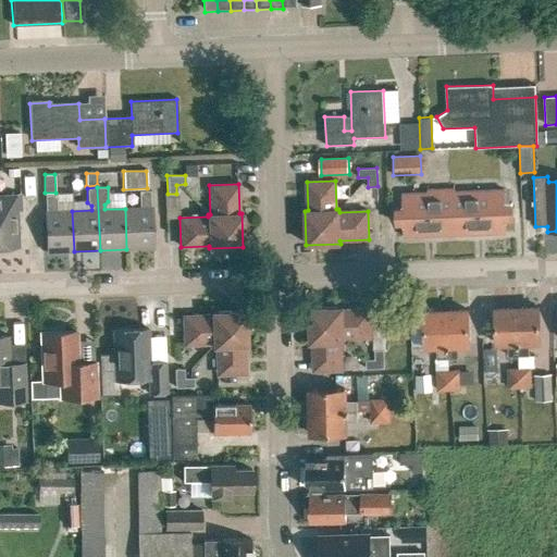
[(428,194),(403,194),(403,202),(395,202),(396,224),(404,223),(405,237),(505,234),(505,220),(512,219),(511,198),(504,198),(504,190),(455,192),(455,189),(428,190),(428,194)]
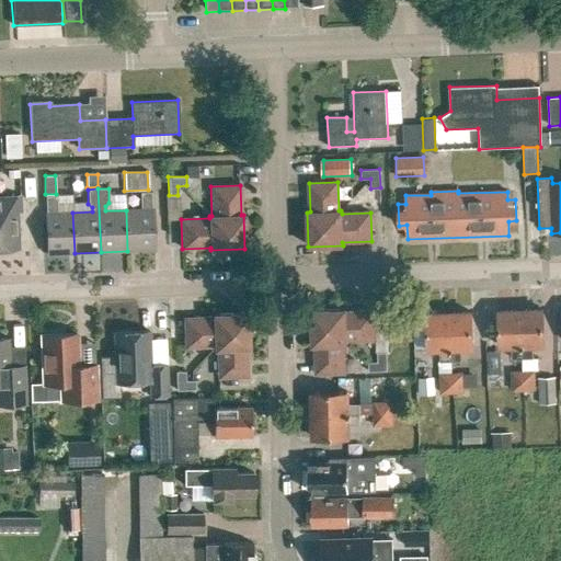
[(140,209),(126,210),(127,251),(155,250),(152,209),(151,192),(139,193),(140,209)]
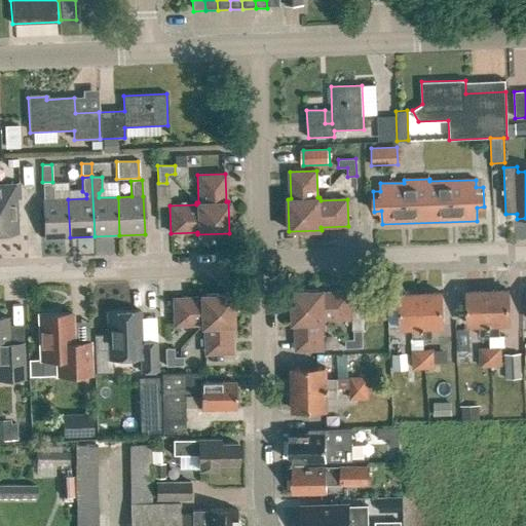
[(0,234),(17,233),(15,199),(20,199),(19,184),(0,185),(0,234)]
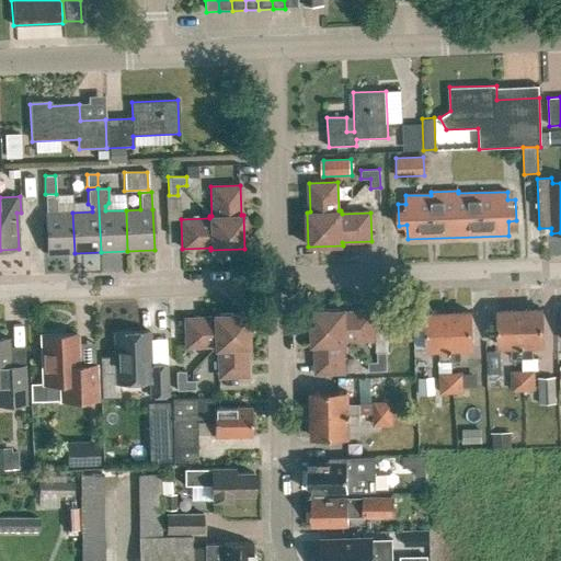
[(75,253),(72,213),(57,213),(57,196),(45,197),(46,214),(45,214),(47,254),(75,253)]
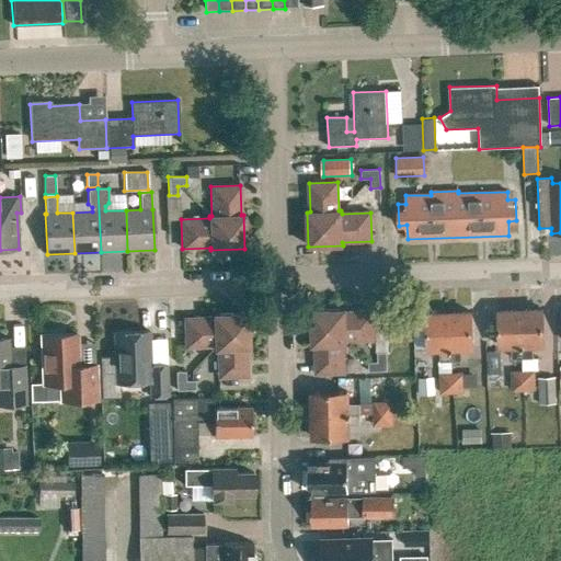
[(346,342),(376,341),(375,311),(345,312),(345,310),(311,311),(312,345),(315,345),(316,375),(345,374),(344,344),(346,344),(346,342)]
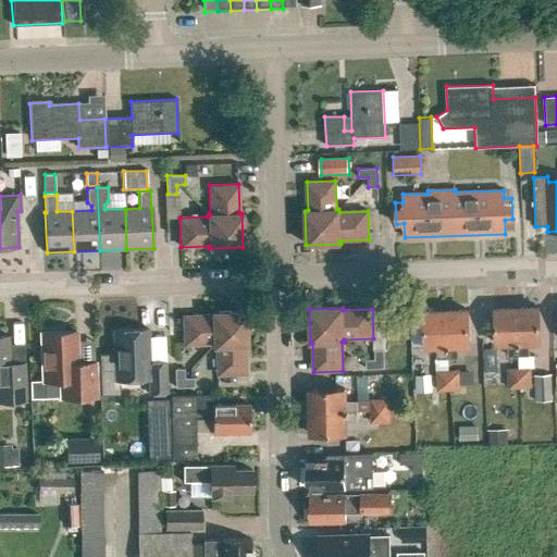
[(516,309),(494,310),(495,345),(507,345),(507,357),(518,357),(516,309)]
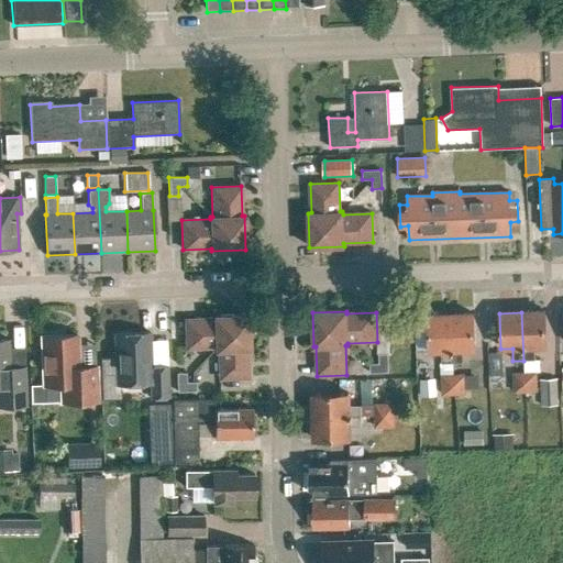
[(545,348),(544,312),(521,312),(523,361),(534,361),(533,348),(545,348)]
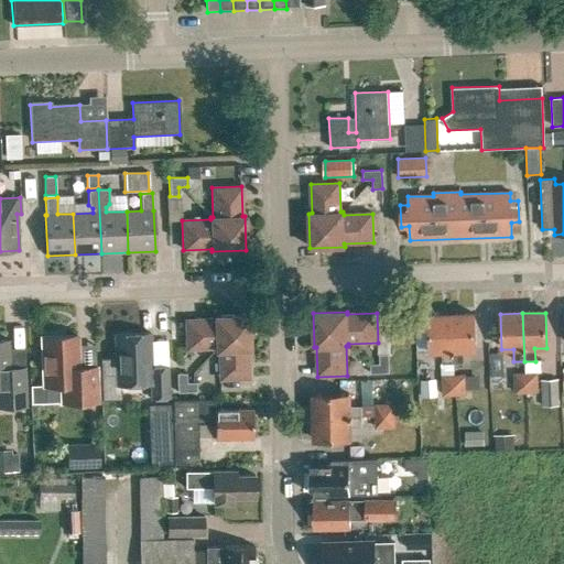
[(215,316),(215,320),(185,321),(186,349),(216,348),(216,350),(218,350),(219,380),(249,379),(248,349),(250,349),(249,315),(215,316)]
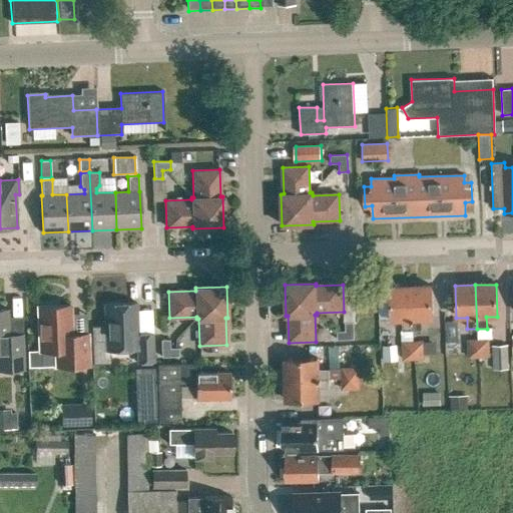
[(422,331),(421,319),(432,319),(431,287),(410,288),(412,332),(422,331)]
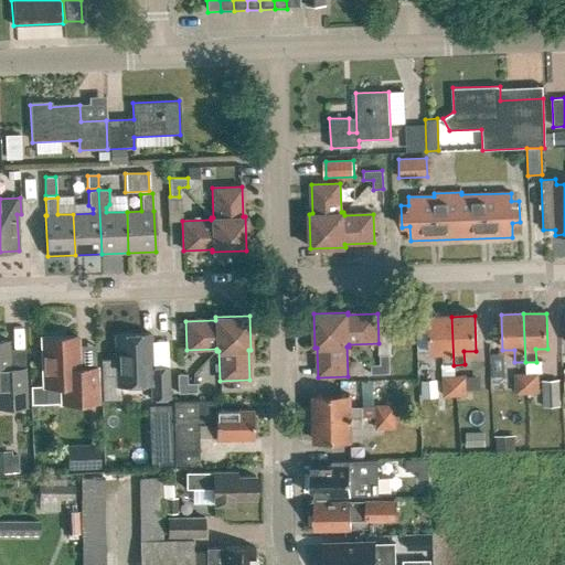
[(451,317),(429,318),(430,353),(443,352),(443,365),(454,365),(451,317)]
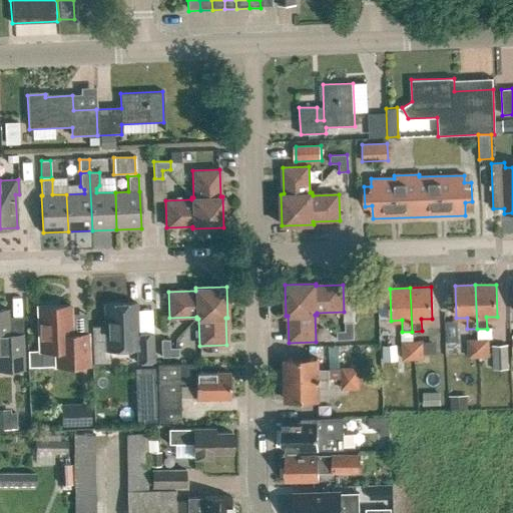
[(136,304),(104,305),(106,351),(137,349),(137,363),(153,362),(151,334),(137,335),(136,304)]
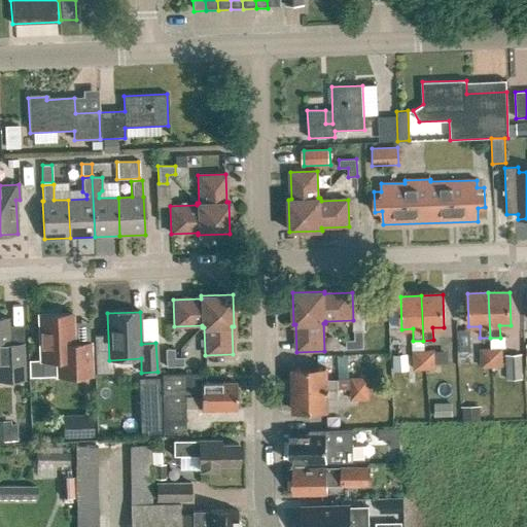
[(39,315),(40,344),(41,377),(91,375),(89,334),(72,335),(72,314),(39,315)]
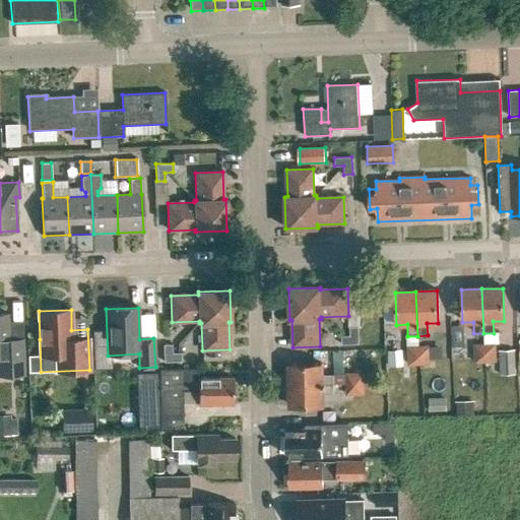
[(8,314),(0,314),(0,375),(24,375),(23,339),(9,340),(8,314)]
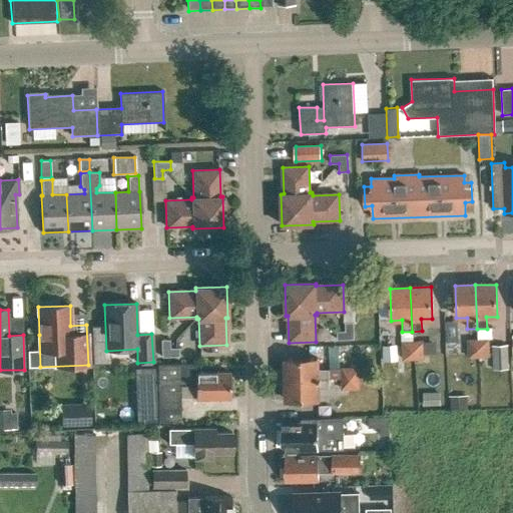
[(354,339),(354,323),(345,323),(346,331),(337,331),(337,339),(354,339)]
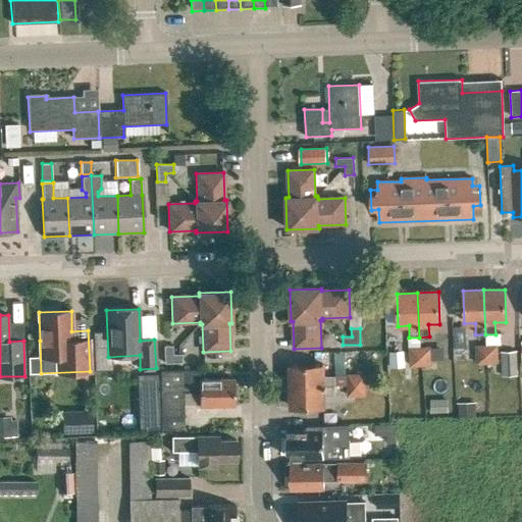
[(164,347),(164,364),(181,363),(181,355),(172,355),(172,346),(164,347)]
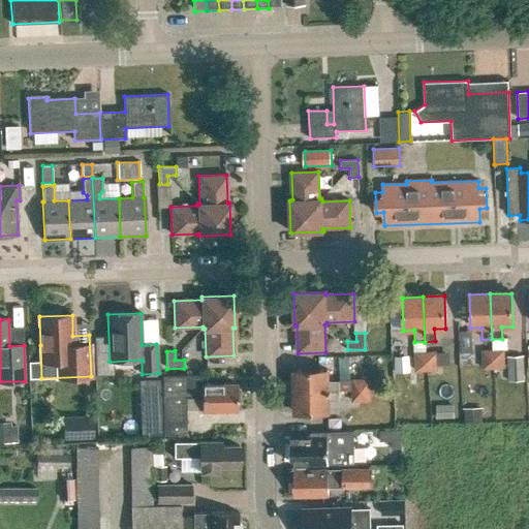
[(493,350),(483,350),(483,370),(494,369),(493,350)]
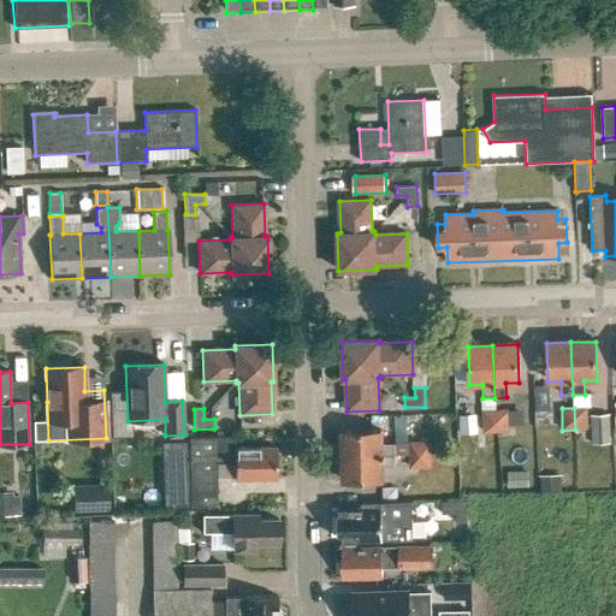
[(588,430),(587,408),(574,408),(575,430),(588,430)]
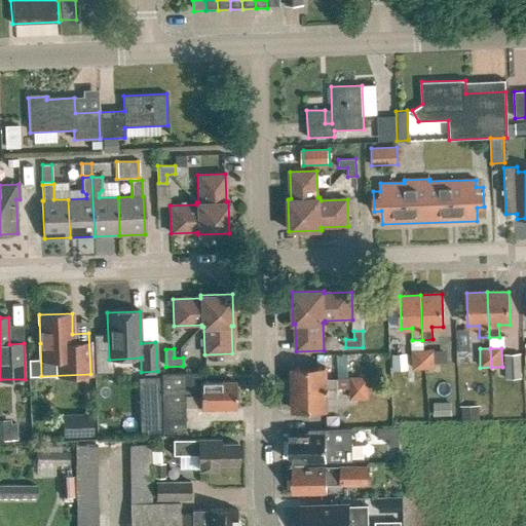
[(422,349),(412,350),(412,369),(423,369),(422,349)]
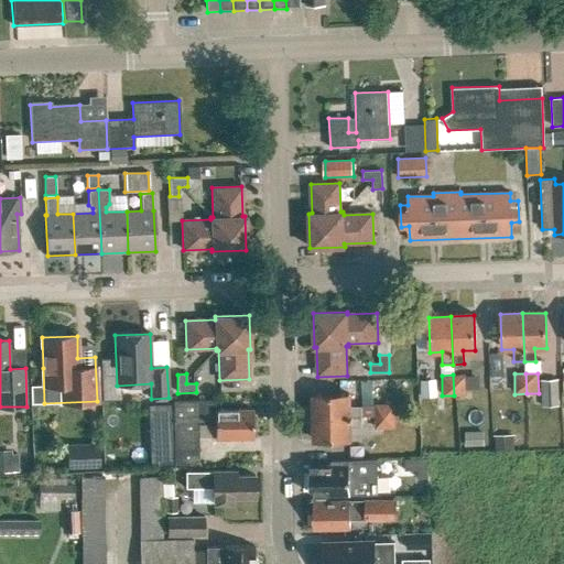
[(466,394),(465,375),(453,375),(454,396),(466,394)]
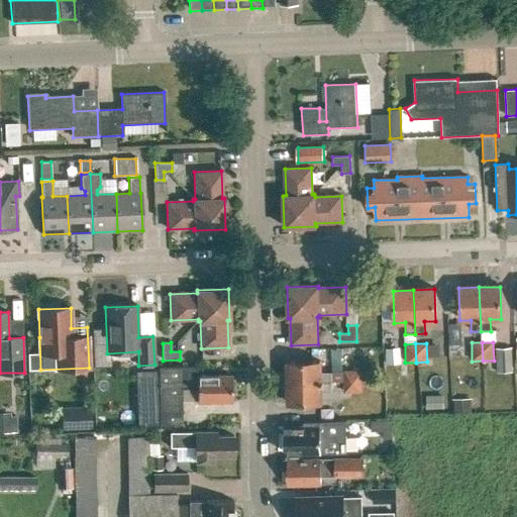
[(496,348),(497,373),(512,372),(511,347),(496,348)]
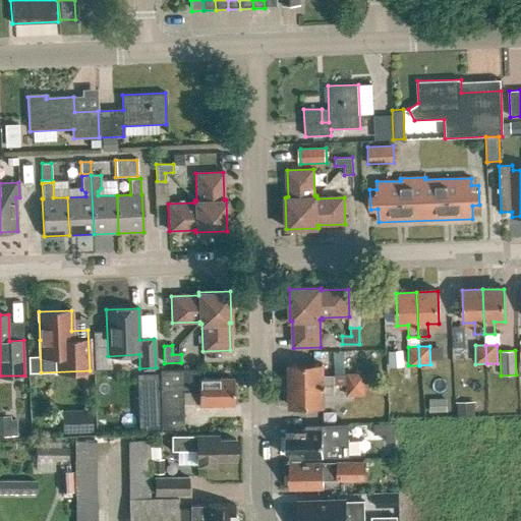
[(404,351),(389,352),(389,368),(404,367),(404,351)]
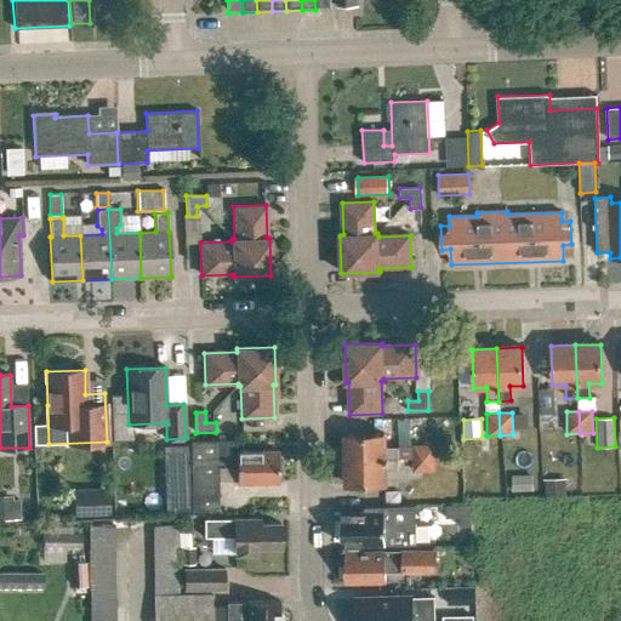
[(385,436),(346,436),(347,485),(385,484),(385,471),(412,471),(412,472),(436,472),(434,446),(412,446),(412,460),(399,460),(399,448),(385,448),(385,436)]
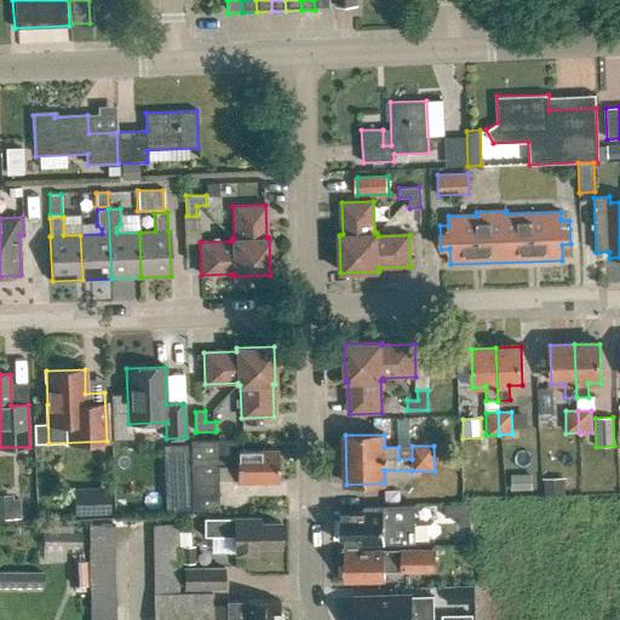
[(235,483),(277,482),(277,451),(235,451),(235,440),(190,441),(191,511),(217,510),(217,466),(235,465),(235,483)]
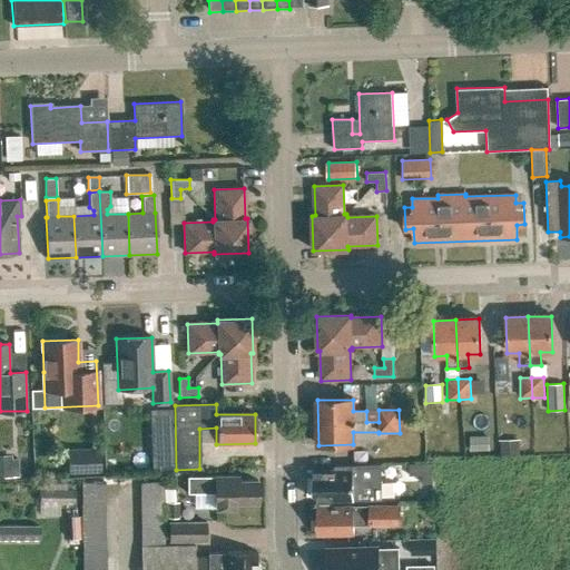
[(173,426),(156,428),(158,470),(174,469),(173,426)]
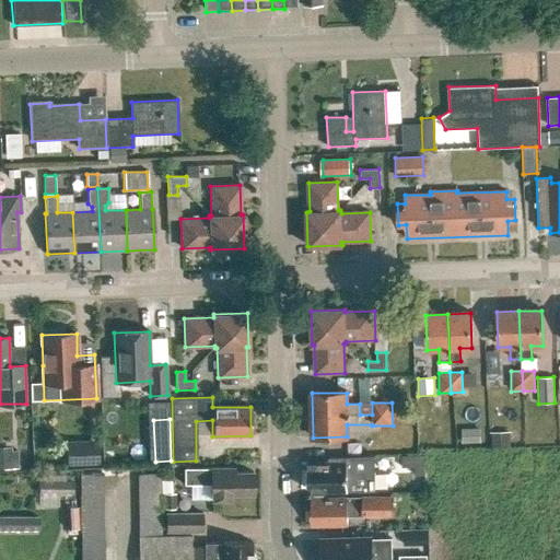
[(480,429),(462,429),(463,444),(481,444),(480,429)]
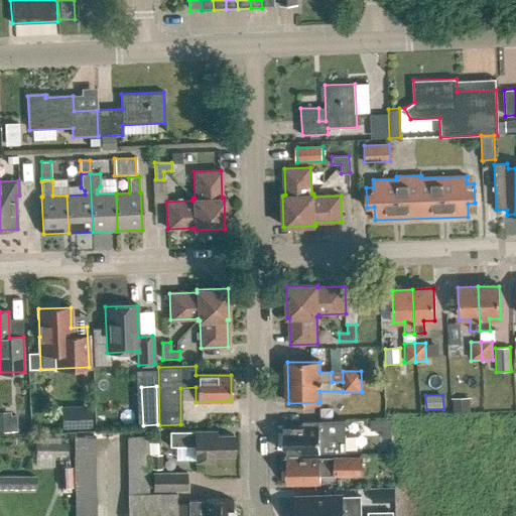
[(452,398),(452,412),(471,412),(471,398),(452,398)]
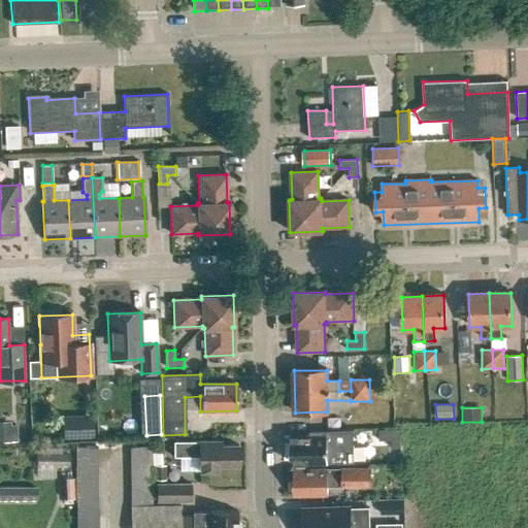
[(64,437),(94,436),(93,414),(63,415),(64,437)]
